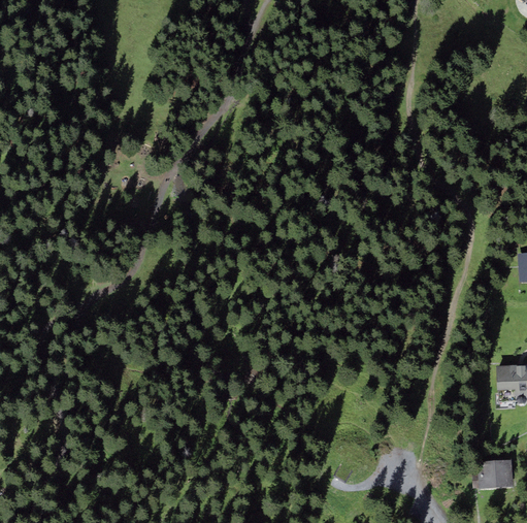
[(526,252),(517,253),(518,283),(526,282),(526,252)]
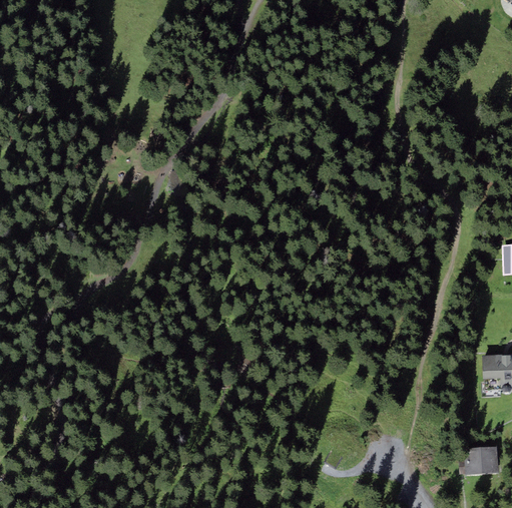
[(511,354),(481,356),(482,390),(501,389),(501,390),(504,392),(509,392),(511,390),(511,388),(511,354)]
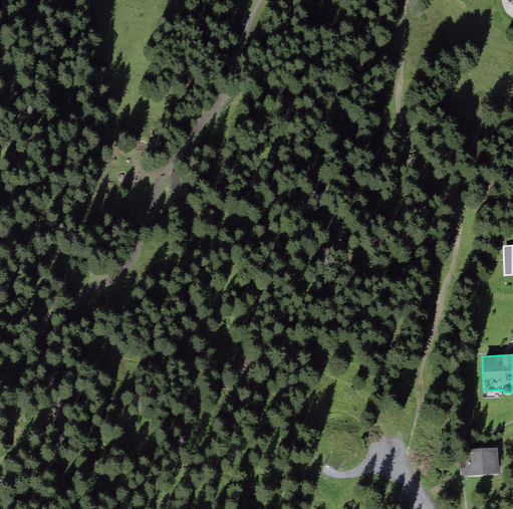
[(497,442),(481,443),(482,470),(498,469),(497,442)]
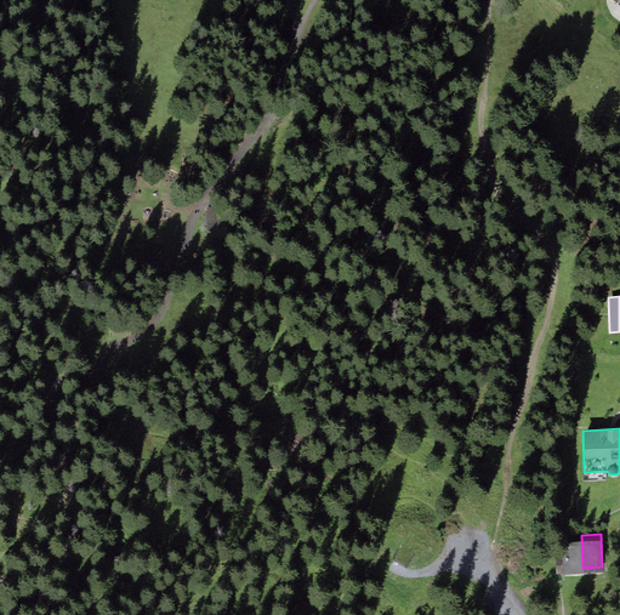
[(563,568),(582,568),(581,535),(561,536),(563,568)]
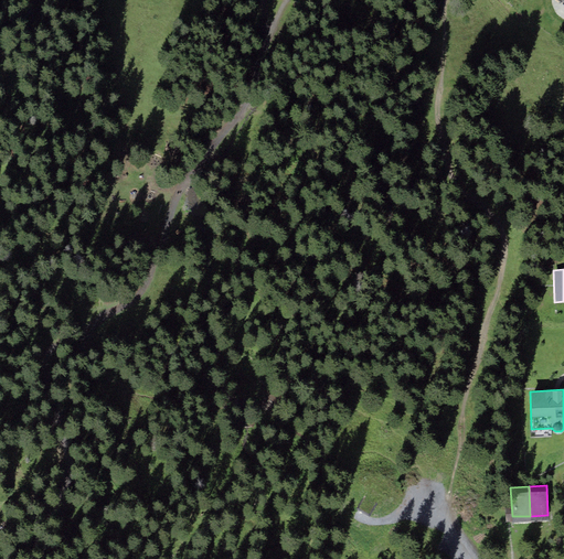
All buildings are outlined.
